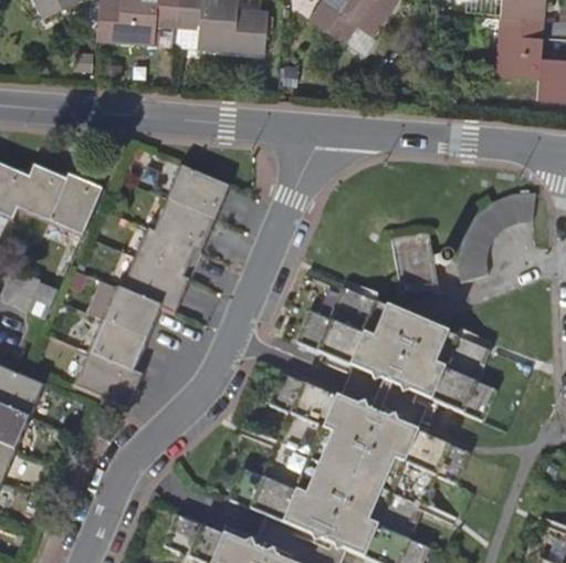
[(40,0),(46,14),(77,0),(40,0)]
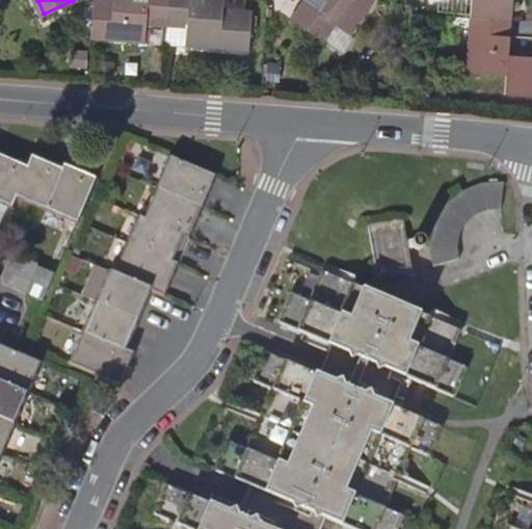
[(94,0),(91,36),(145,41),(147,21),(167,23),(168,0),(148,0),(94,0)]
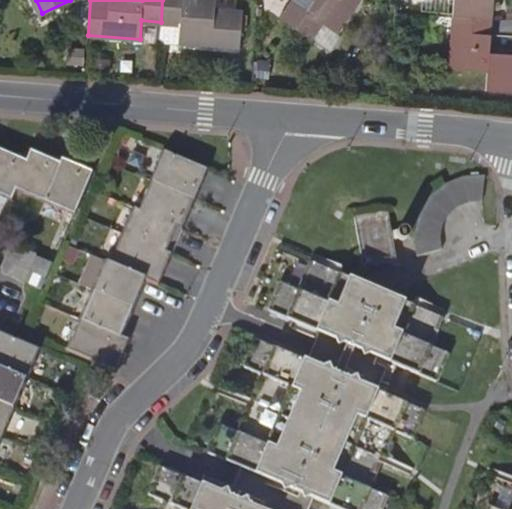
[(162,0),(161,22),(159,40),(241,46),(244,7),(216,5),(216,0),(198,0),(198,2),(184,2),(184,0),(162,0)]
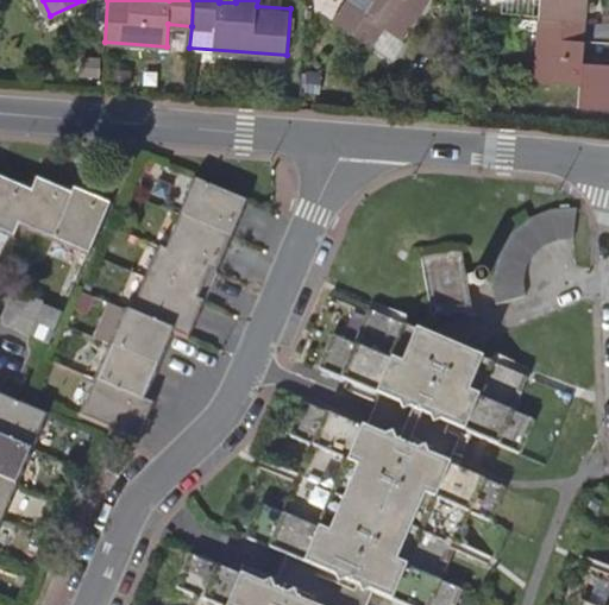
[(344,0),(332,17),(393,60),(406,42),(400,38),(426,0),(344,0)]
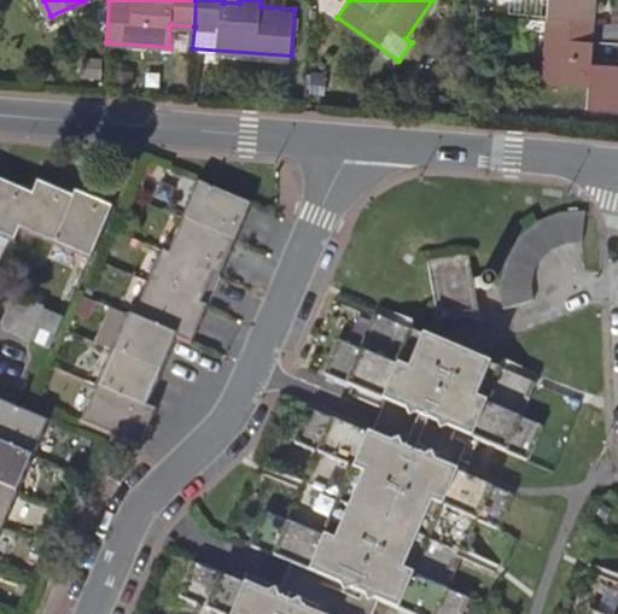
[(548,0),(548,16),(595,19),(596,0),(548,0)]
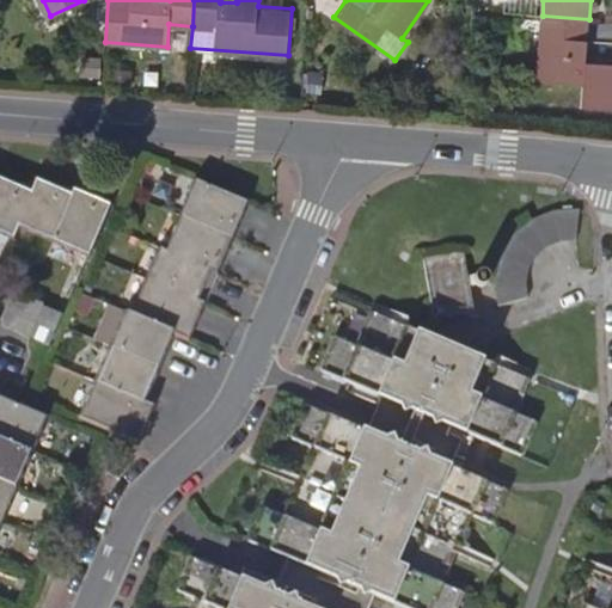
[(589,19),(543,16),(537,80),(585,83),(583,103),(611,104),(611,62),(586,61),(589,19)]
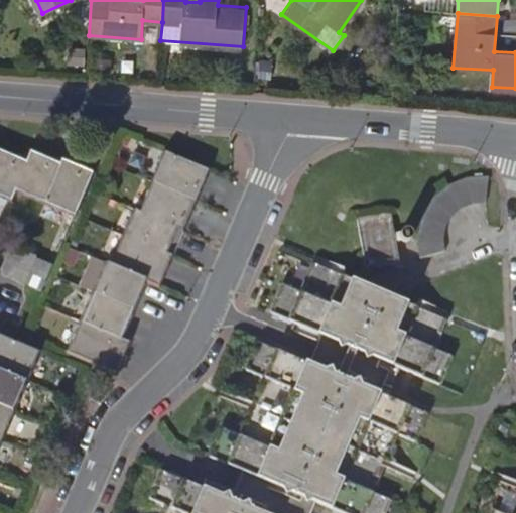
[(0,146),(0,193),(12,198),(16,187),(28,159),(0,146)]
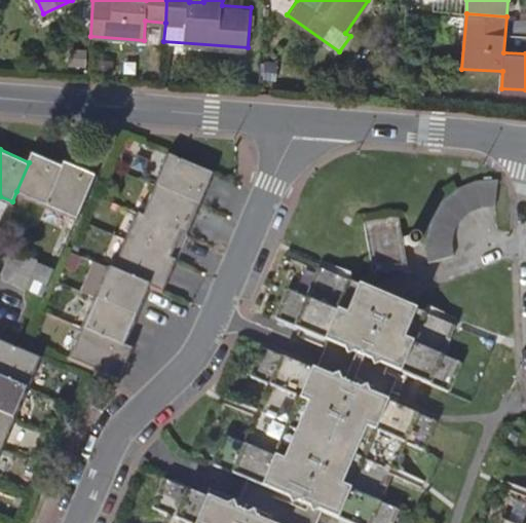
[(213,170),(170,151),(157,182),(200,199),(213,170)]
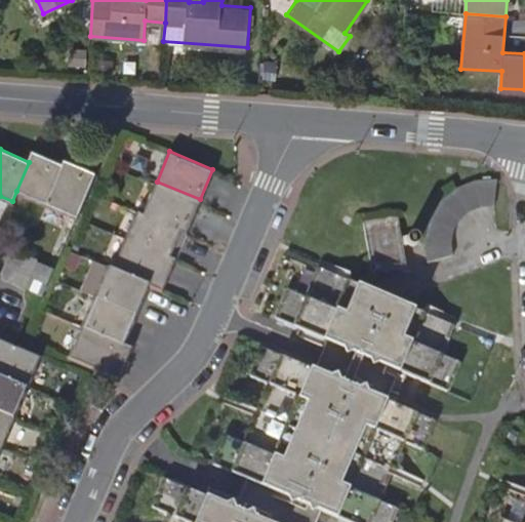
[(29,162),(16,191),(46,203),(63,165),(34,152),(29,162)]
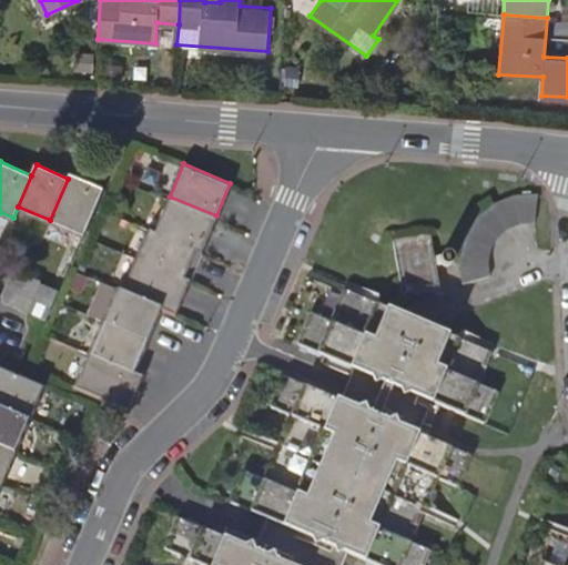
[(70,173),(68,179),(50,220),(82,234),(102,188),(70,173)]
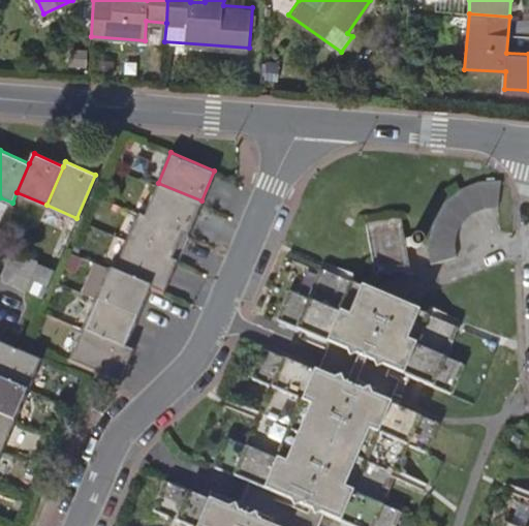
[(472,205),(469,180),(462,182),(454,184),(445,189),(437,194),(430,203),(424,212),(418,222),(416,231),(415,240),(415,248),(416,255),(418,263),(442,253),(441,246),(441,237),(444,227),(447,221),(454,214),(459,210),(464,208),(472,205)]
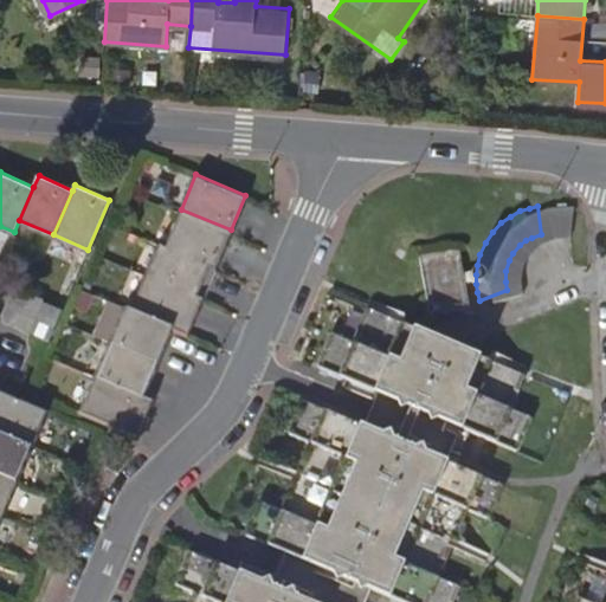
[(231,230),(181,209),(166,245),(216,266),(231,230)]
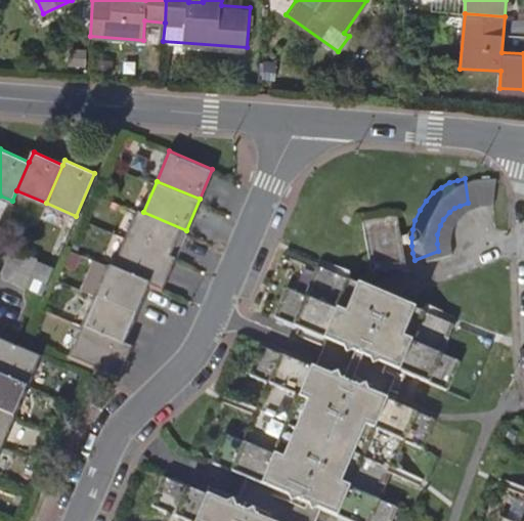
[(186,230),(143,212),(137,209),(126,235),(175,257),(186,230)]
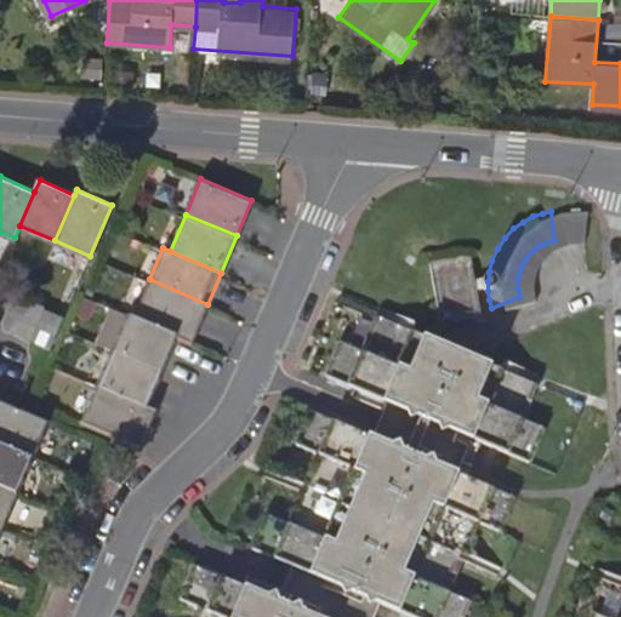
[(432,293),(469,281),(462,256),(423,268),(432,293)]
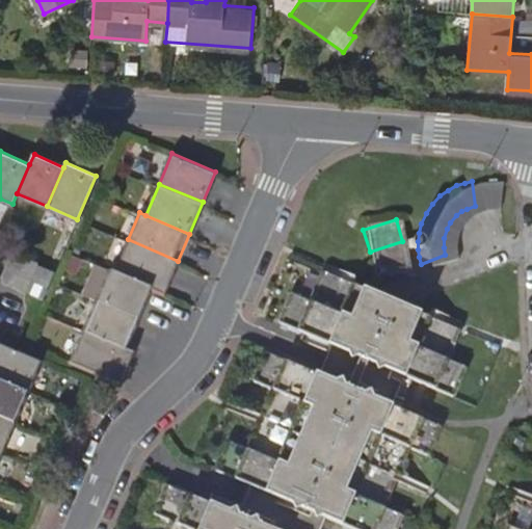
[(115,269),(153,285),(165,290),(178,261),(128,239),(115,269)]
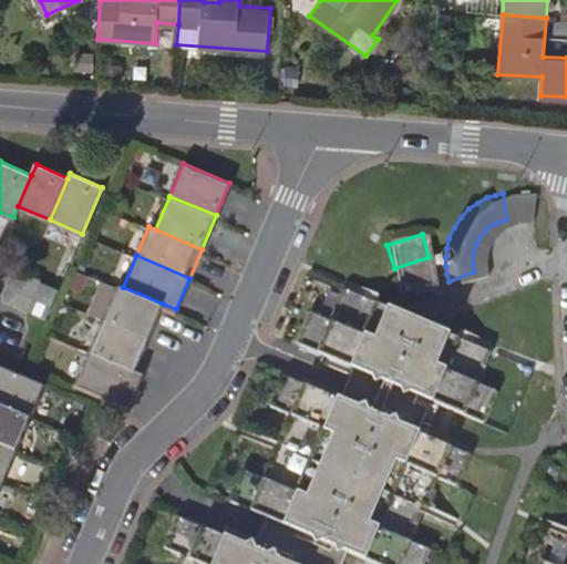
[(429,257),(394,268),(402,295),(436,284),(429,257)]
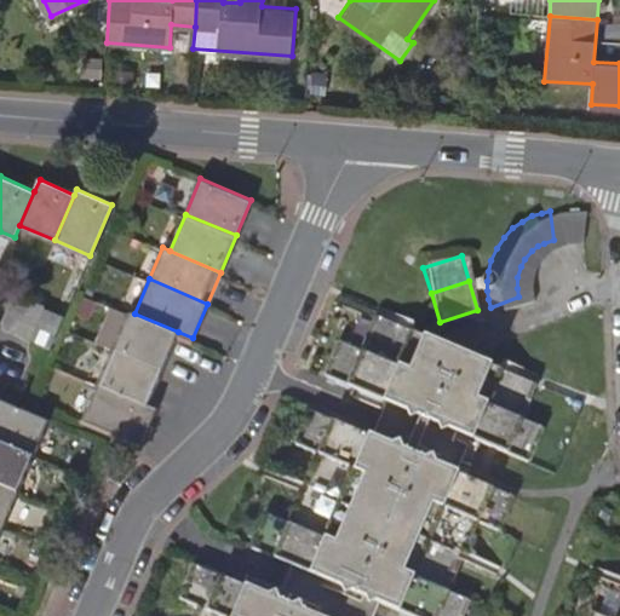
[(0,326),(15,332),(30,298),(12,289),(0,316),(0,326)]
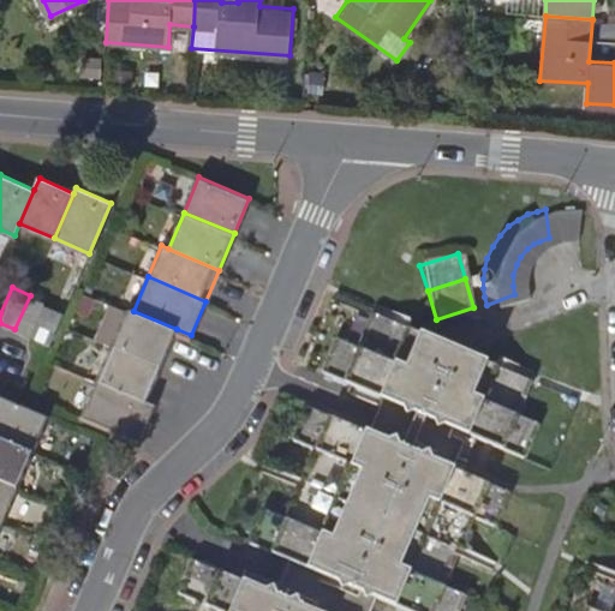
[(29,336),(33,337),(48,303),(30,295),(15,329),(29,336)]
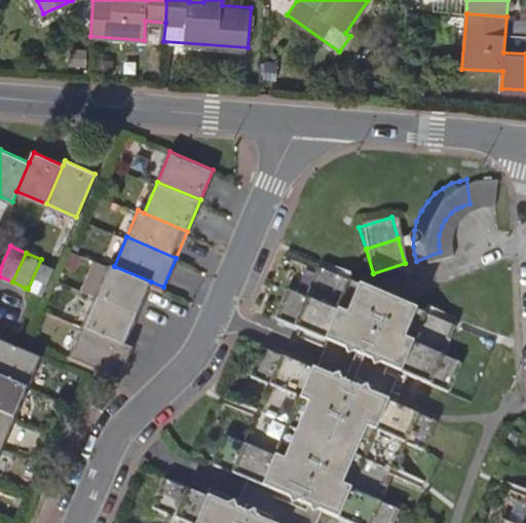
[(151,282),(114,266),(109,264),(97,294),(138,311),(151,282)]
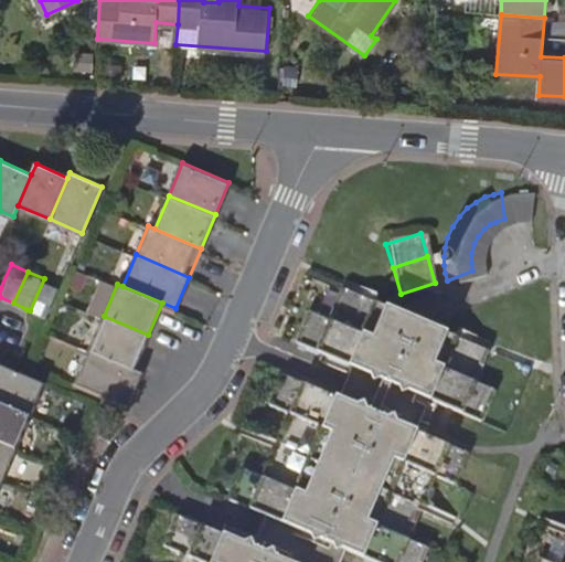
[(298,339),(351,362),(433,398),(482,419),(496,388),(476,379),(489,349),(344,286),(331,318),(311,309),(298,339)]
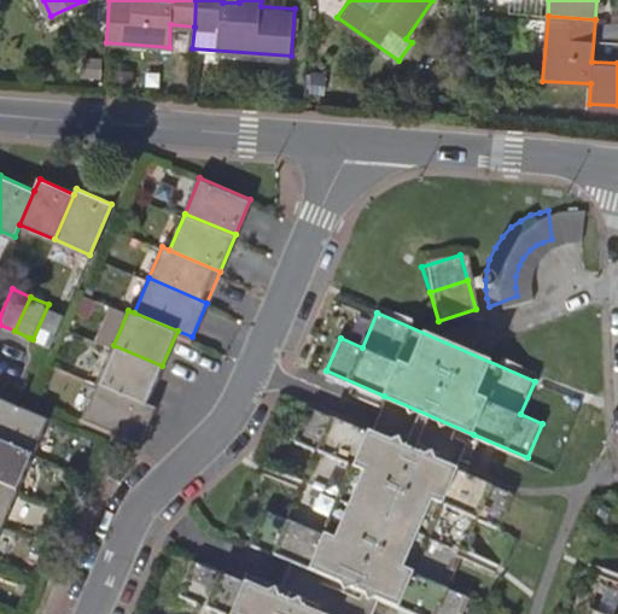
[(162,366),(114,345),(99,380),(147,401),(162,366)]
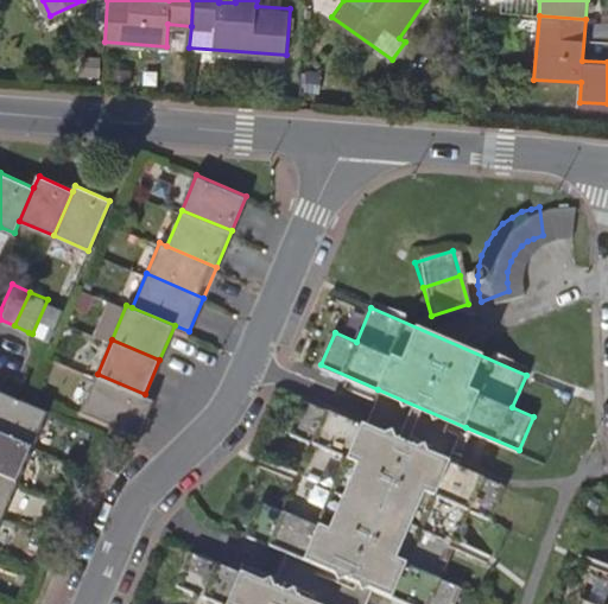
[(145,394),(97,374),(82,409),(138,433),(153,398),(145,394)]
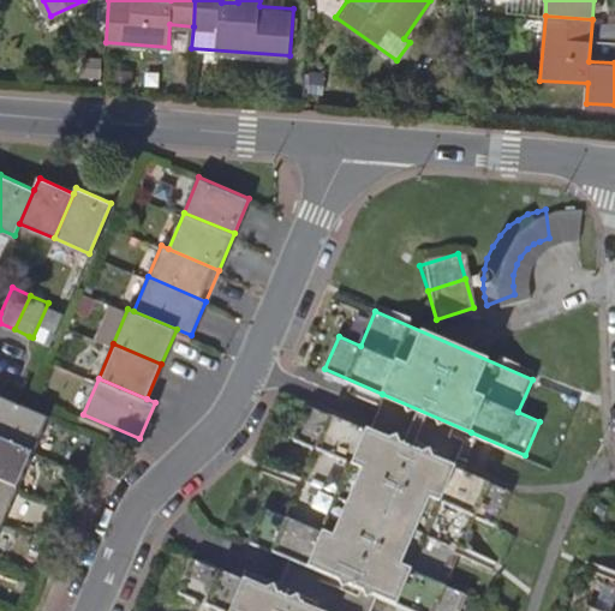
[(466,442),(471,432),(382,394),(378,402),(368,429),(455,466),(466,442)]
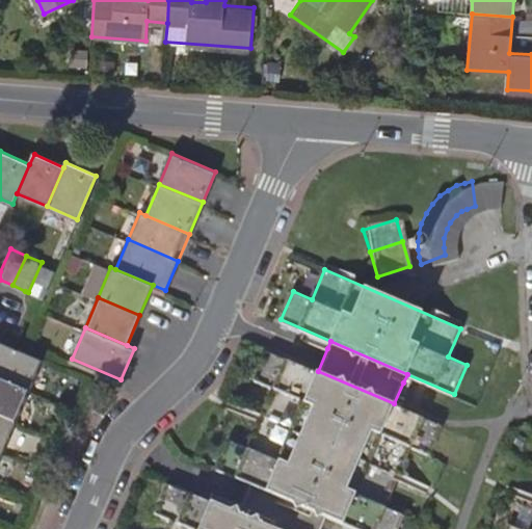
[(0,378),(27,391),(41,360),(0,342),(0,378)]
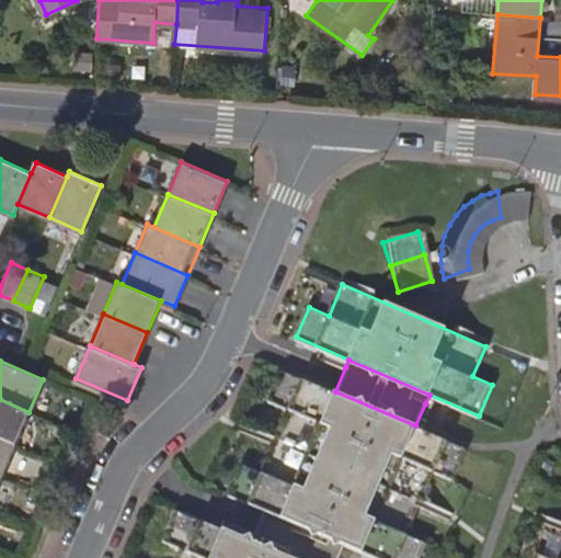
[(465,447),(415,425),(335,391),(283,368),(270,400),(289,409),(263,470),(242,462),(230,492),(265,509),(343,542),(382,557),(416,557),(425,541),(407,532),(433,470),(451,478),(465,447)]
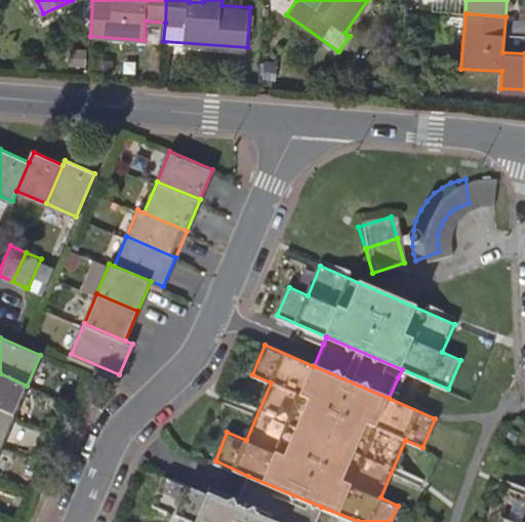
[(27,386),(0,373),(0,408),(14,415),(27,386)]
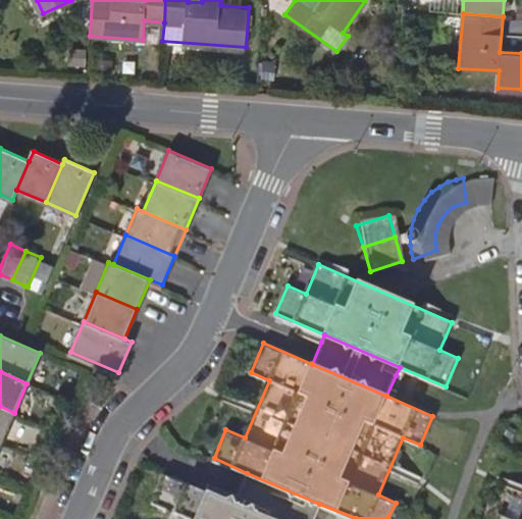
[(14,413),(0,406),(0,442),(2,443),(14,413)]
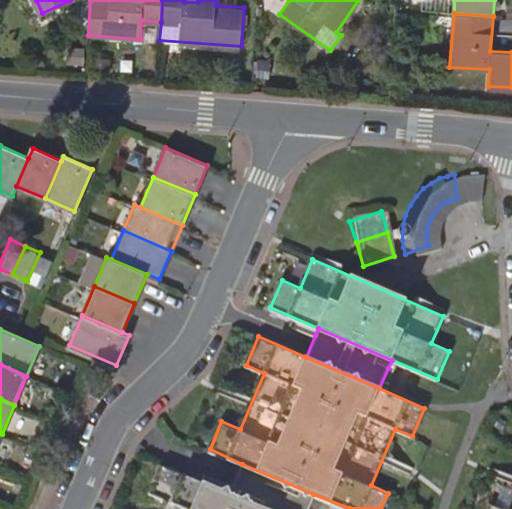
[(269,508),(230,492),(162,464),(150,492),(166,500),(162,508),(269,508)]
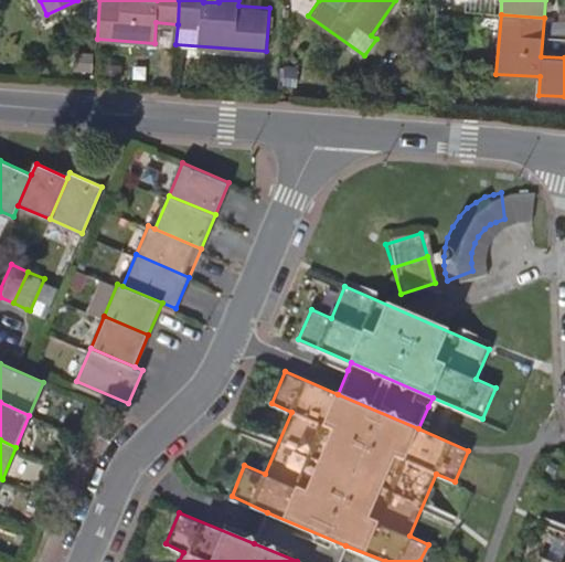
[(338,561),(340,560),(345,545),(267,512),(260,528),(254,543),(297,561),(338,561)]
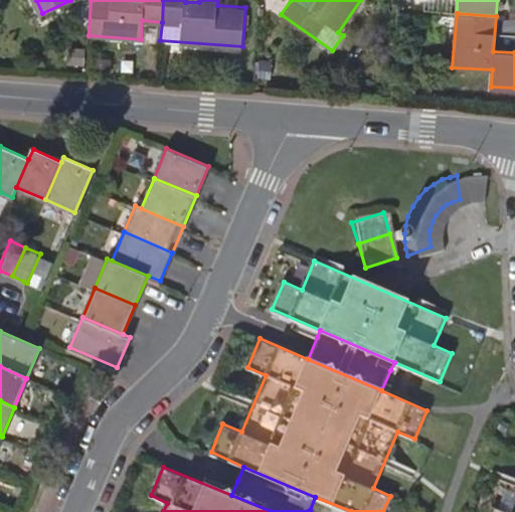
[(514,511),(514,501),(510,511),(493,505),(489,511),(514,511)]
